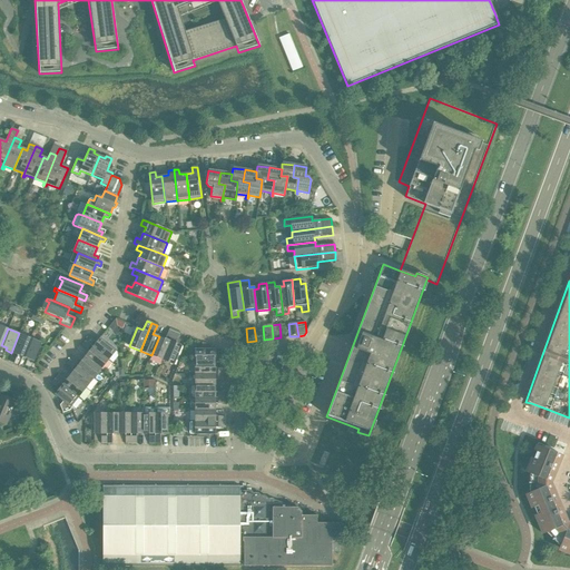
[(247,342),(246,328),(237,330),(239,343),(247,342)]
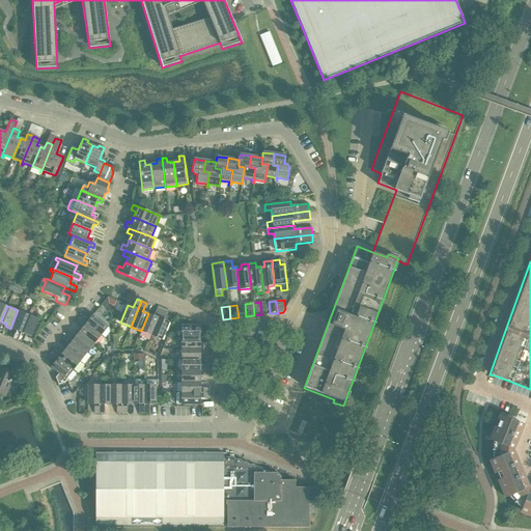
[(151,335),(162,309),(157,307),(154,316),(148,313),(141,331),(151,335)]
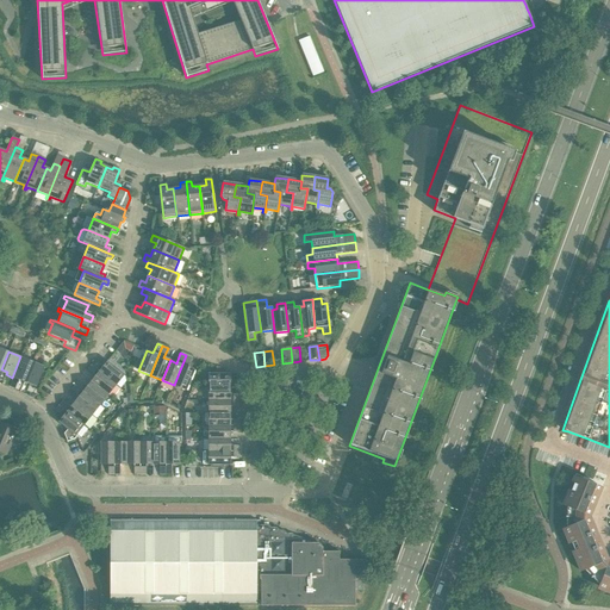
[(186,390),(194,371),(187,367),(192,358),(186,355),(174,385),(186,390)]
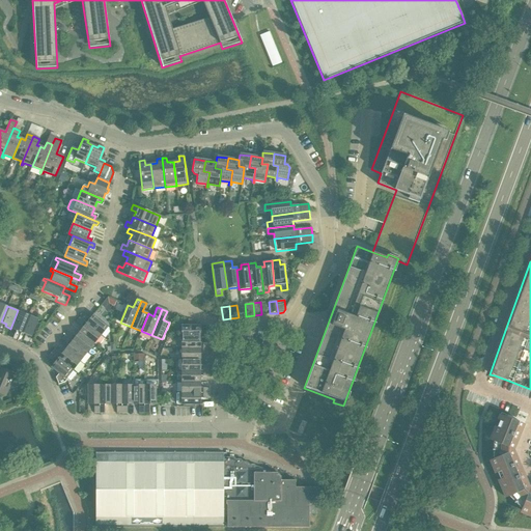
[(22,330),(28,315),(18,310),(10,329),(16,331),(17,329),(22,330)]
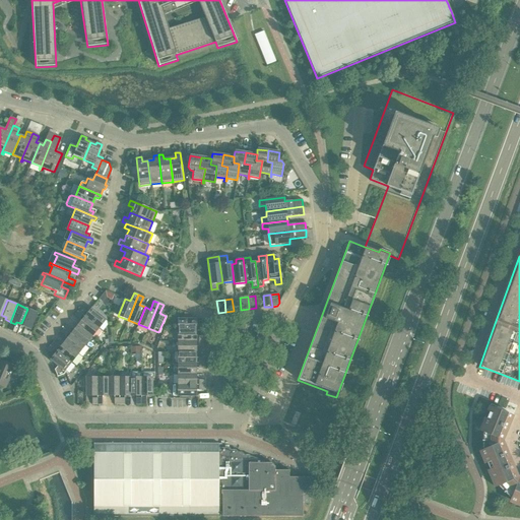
[(106,320),(98,313),(91,308),(87,313),(80,307),(77,311),(99,328),(106,320)]
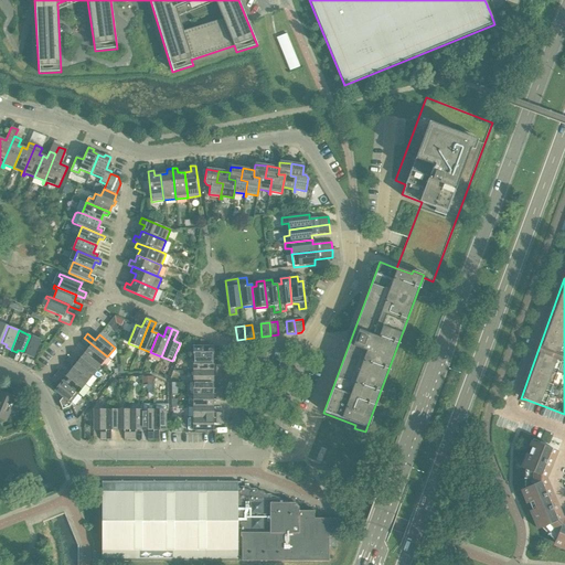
[(33,359),(41,340),(30,336),(23,351),(28,353),(27,356),(33,359)]
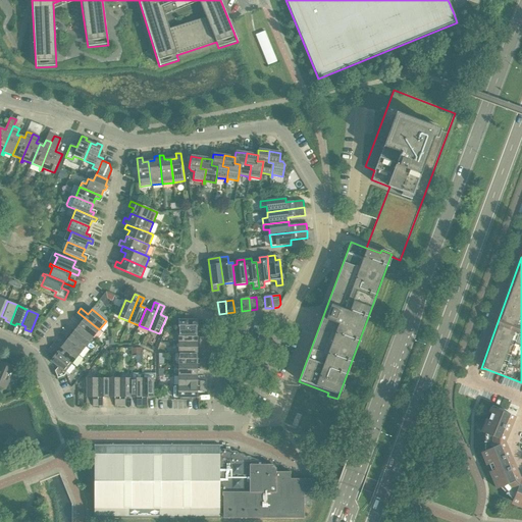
[(99,329),(77,312),(74,316),(82,322),(77,326),(92,338),(99,329)]
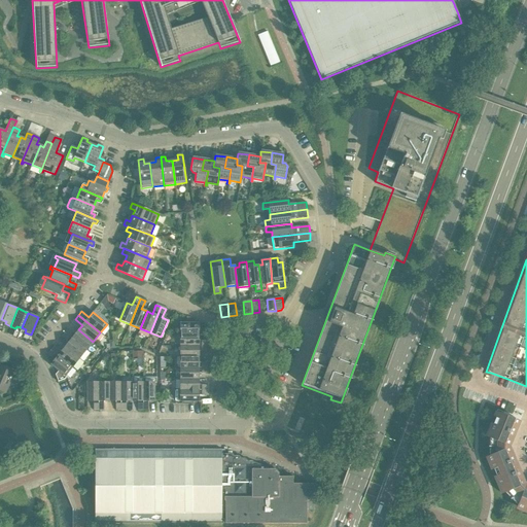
[(208,335),(208,329),(199,329),(199,323),(180,323),(180,335),(199,335),(208,335)]
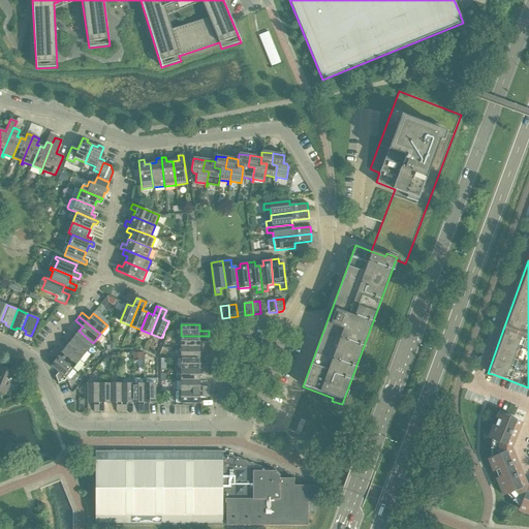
[(93,343),(79,331),(75,336),(68,330),(64,334),(87,351),(93,343)]
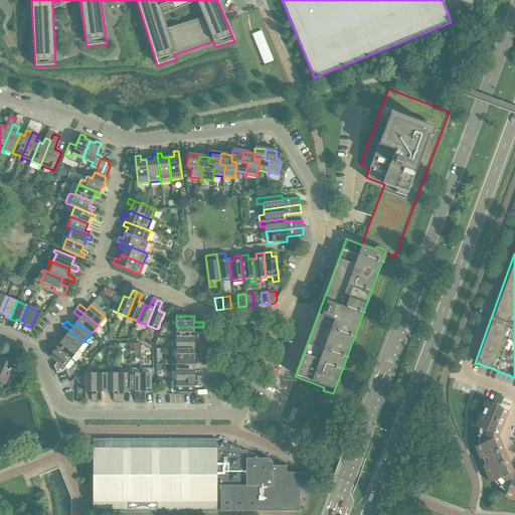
[(84,342),(62,325),(59,329),(66,335),(63,339),(77,350),(84,342)]
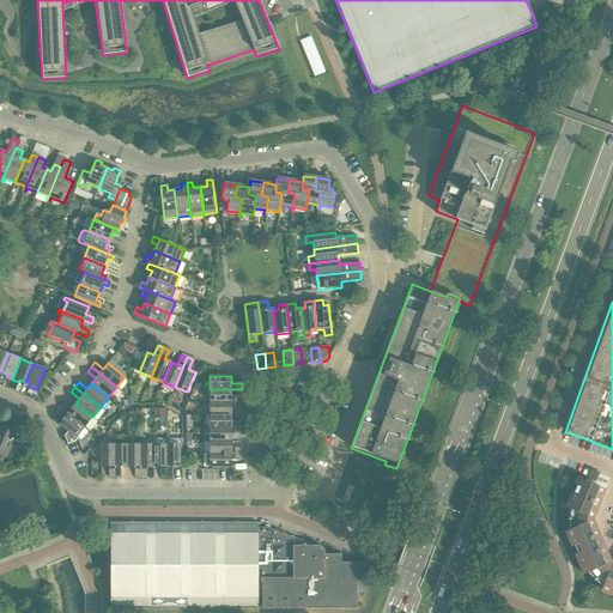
[(242,402),(242,396),(231,396),(231,389),(210,389),(210,402),(242,402)]
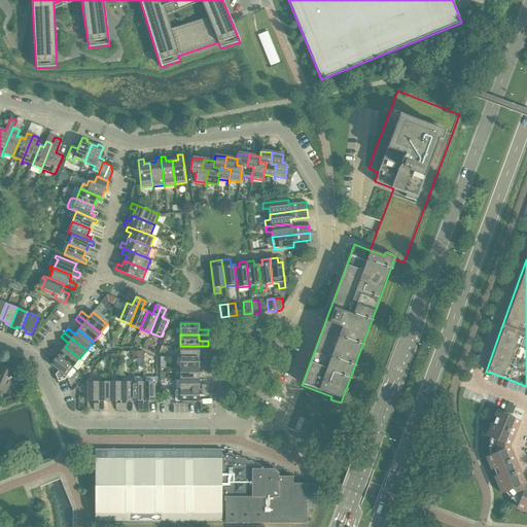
[(79,358),(65,347),(61,352),(54,346),(50,350),(72,367),(79,358)]
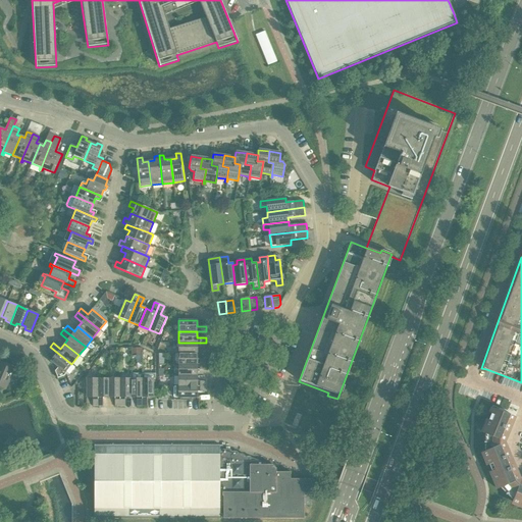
[(197,354),(197,348),(206,348),(206,343),(178,343),(178,354),(197,354)]
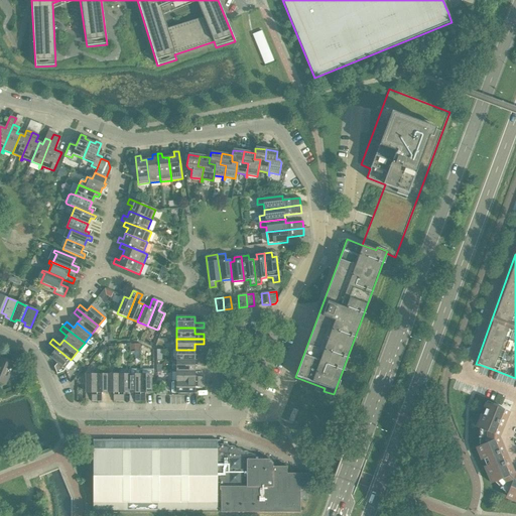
[(71,360),(49,343),(46,347),(53,353),(49,357),(56,363),(53,367),(56,374),(63,372),(66,369),(65,368),(71,360)]
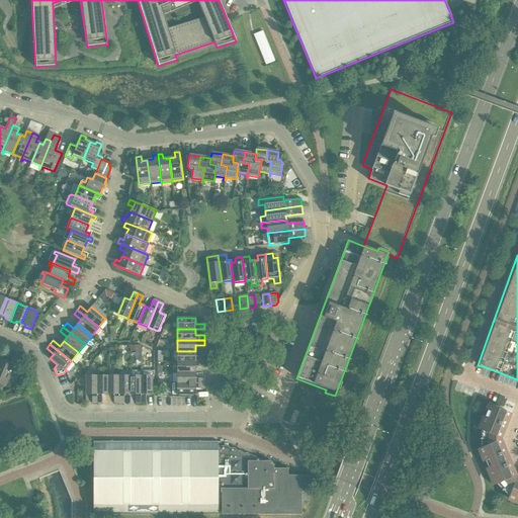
[(204,361),(204,356),(195,356),(195,351),(177,351),(177,361),(204,361)]
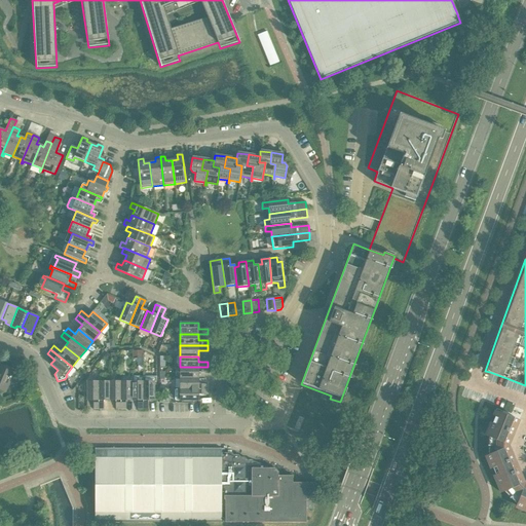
[(0,389),(5,392),(14,370),(0,364),(0,389)]
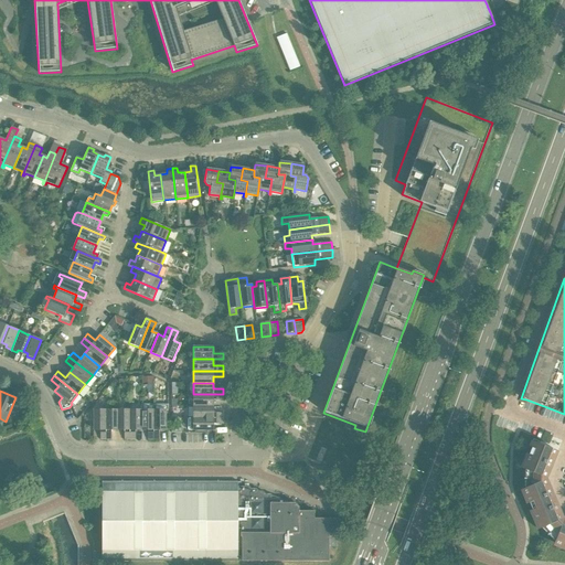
[(213,406),(213,400),(223,400),(223,394),(193,394),(193,406),(213,406)]
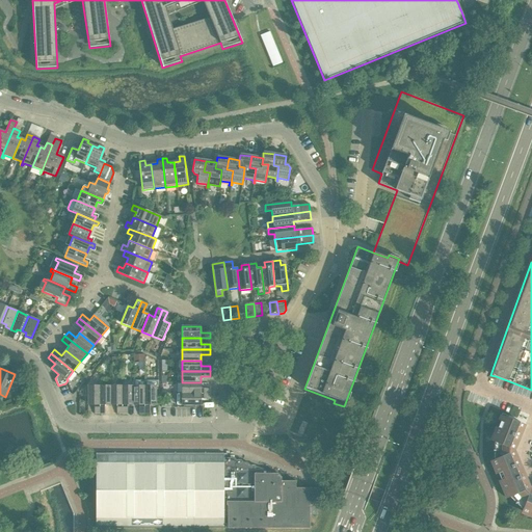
[(201,389),(201,382),(182,382),(182,394),(210,394),(210,389),(201,389)]
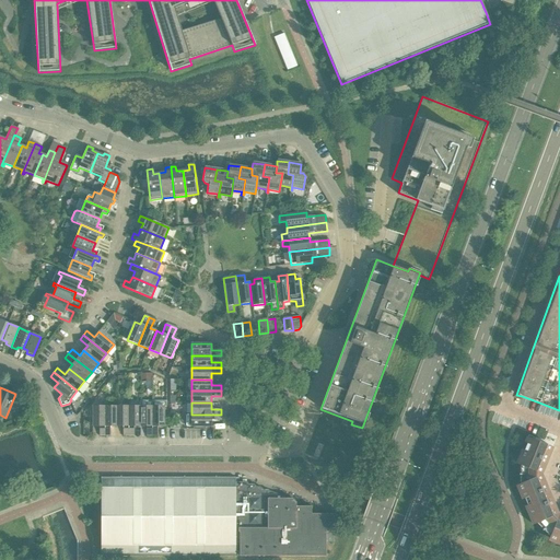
[(105,436),(105,407),(93,407),(93,426),(98,426),(98,436),(105,436)]
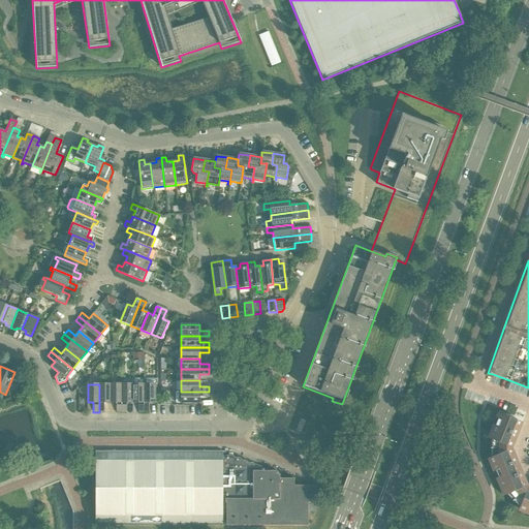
[(110,402),(110,384),(99,384),(99,412),(104,412),(104,402),(110,402)]
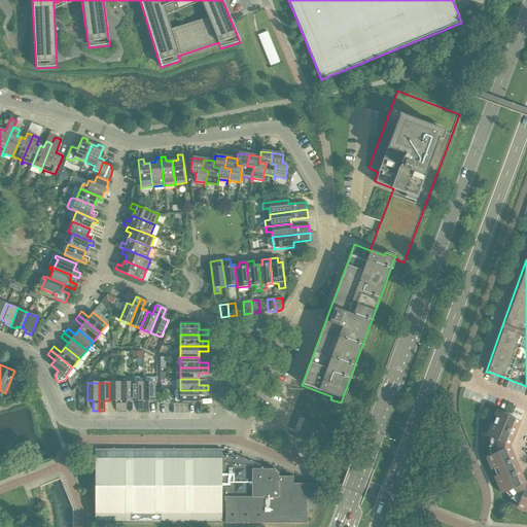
[(120,411),(120,383),(109,383),(109,400),(115,400),(115,411),(120,411)]
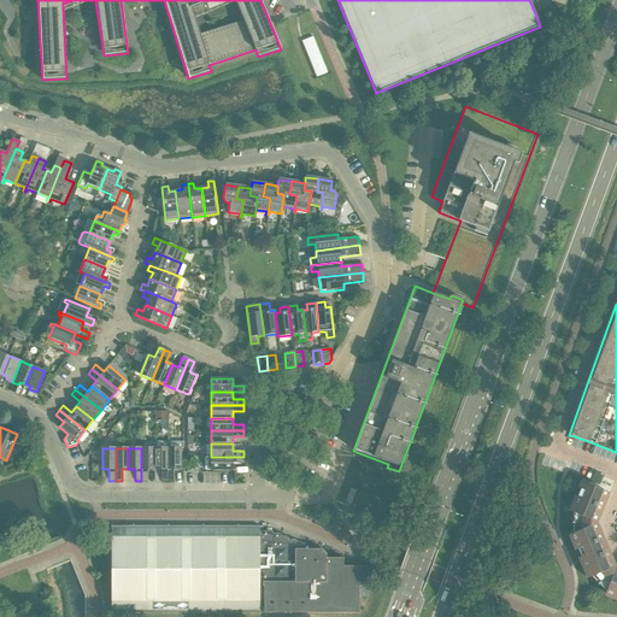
[(154,469),(154,448),(141,448),(141,481),(147,481),(147,469),(154,469)]
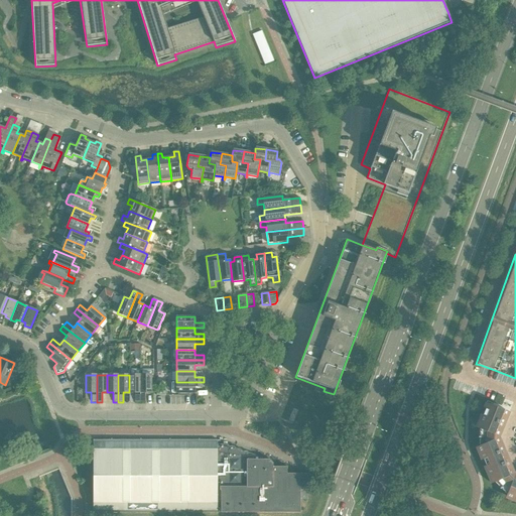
[(140,402),(140,375),(129,375),(129,392),(135,392),(135,402),(140,402)]
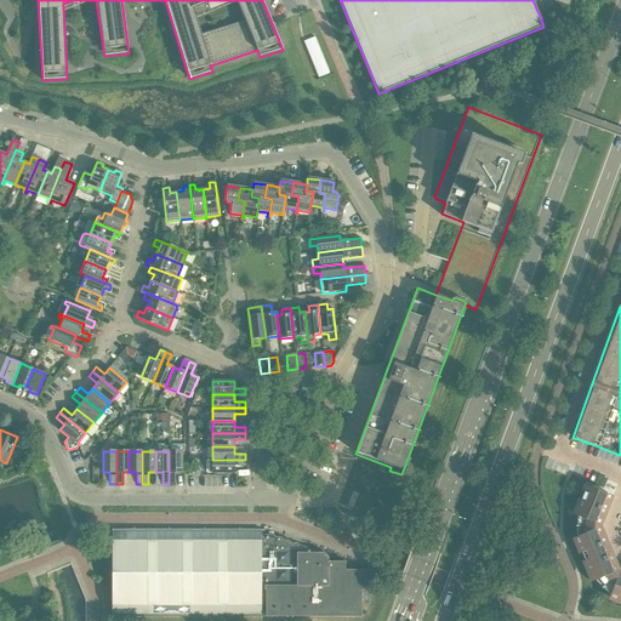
[(182,472),(182,451),(169,451),(169,484),(175,484),(175,472),(182,472)]
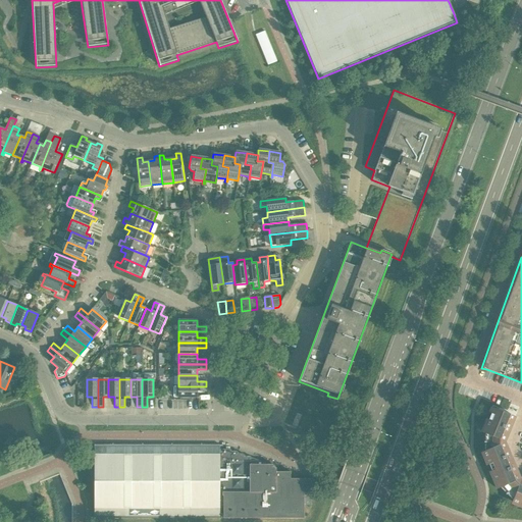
[(197,398),(197,392),(206,392),(206,386),(178,386),(173,386),(173,398),(197,398)]
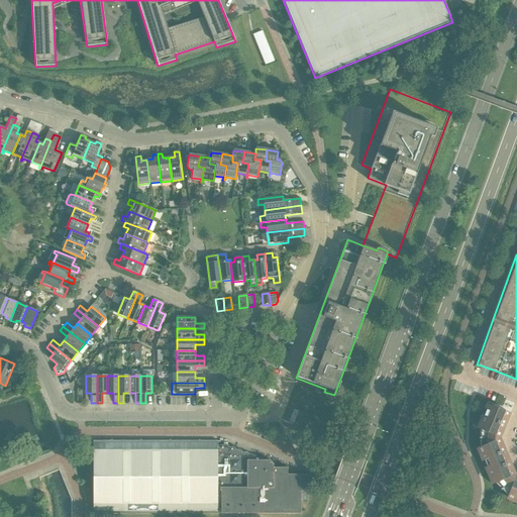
[(497,436),(502,425),(505,426),(510,413),(488,405),(478,429),(480,429),(480,438),(479,438),(479,439),(480,439),(480,447),(479,447),(486,466),(505,457),(497,439),(497,436)]
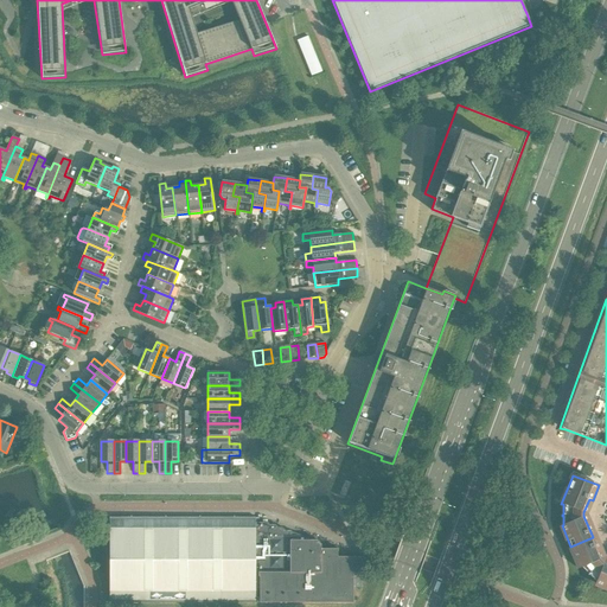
[(345,497),(350,484),(345,481),(339,494),(345,497)]
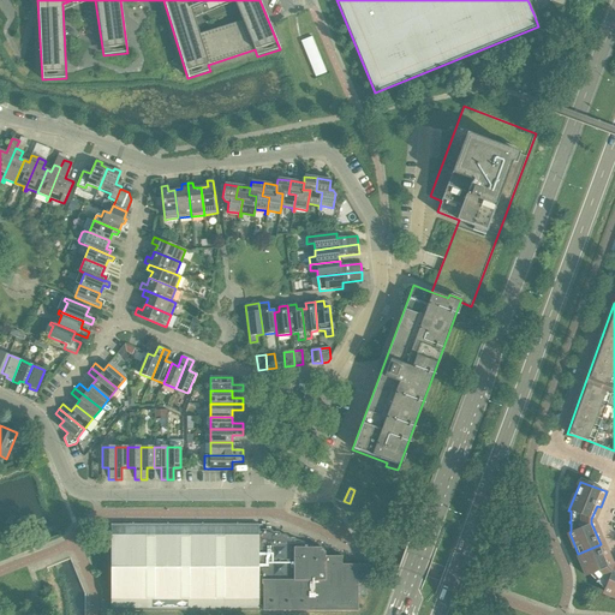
[(365,596),(368,565),(341,565),(341,556),(326,556),(326,551),(321,548),(311,548),(312,545),(296,539),(293,542),(290,542),(290,538),(286,535),(281,535),(279,532),(273,532),(270,530),(258,530),(258,524),(111,524),(111,610),(258,610),(258,605),(263,605),(263,610),(358,611),(358,596),(365,596)]
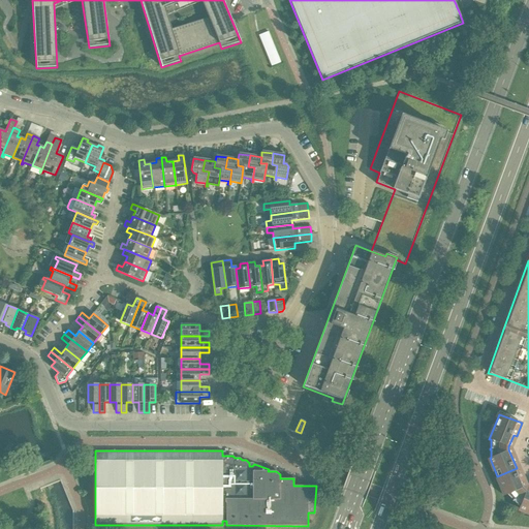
[(528,512),(528,490),(526,489),(524,487),(517,468),(497,476),(505,495),(506,494),(512,500),(511,501),(512,502),(514,501),(519,506),(519,508),(528,512)]
